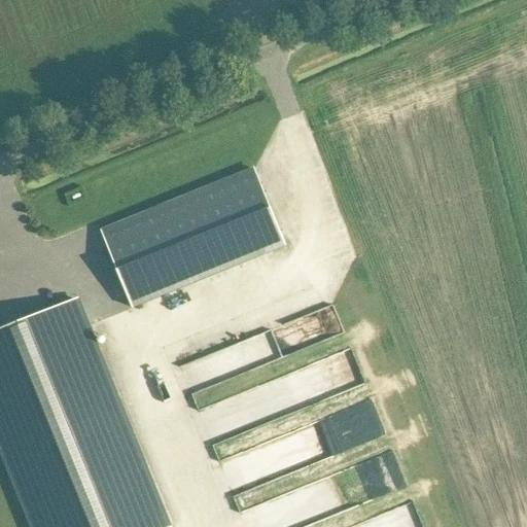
[(102,232),(134,308),(286,246),(254,169),(102,232)]
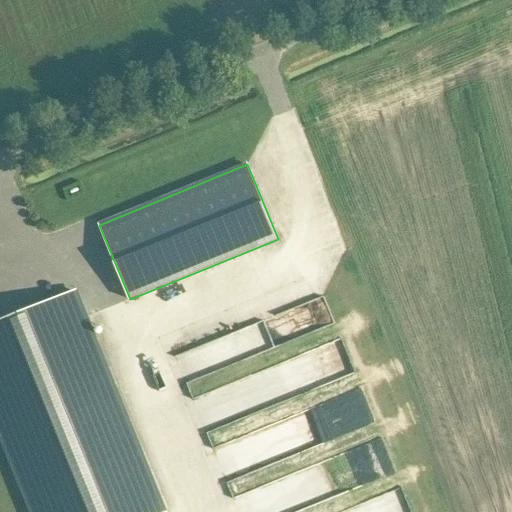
[(0,429),(33,511),(163,511),(73,292),(0,321),(0,429)]
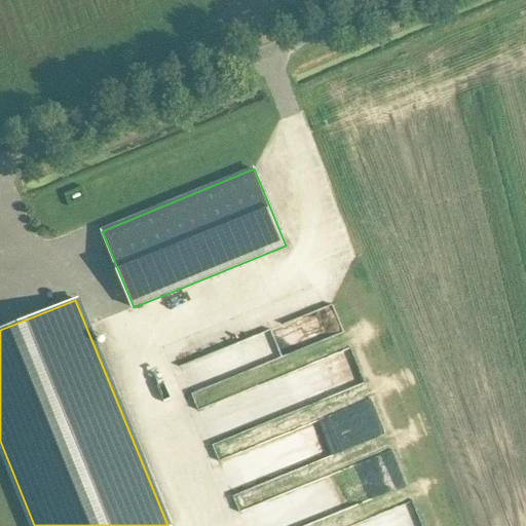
[(195,392),(200,406),(250,388),(246,374),(286,360),(275,330),(187,362),(198,391),(195,392)]
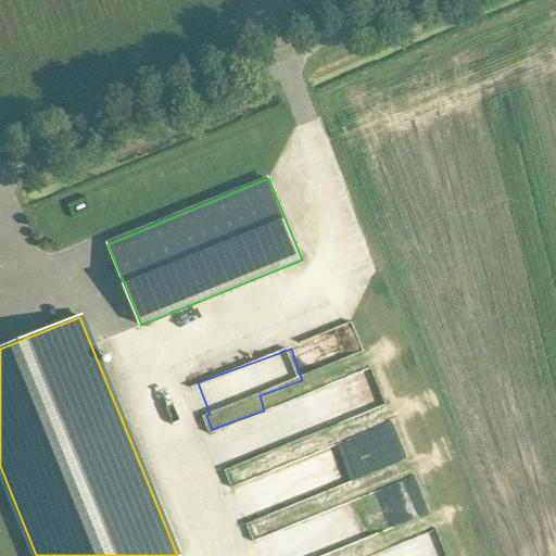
[(367,412),(388,403),(373,367),(352,376),(367,412)]
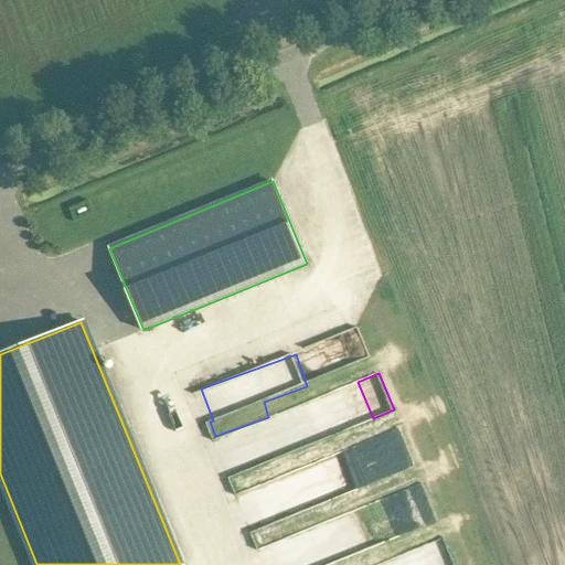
[(454,564),(445,537),(401,554),(394,535),(433,522),(420,484),(340,512),(372,482),(416,467),(403,427),(373,437),(363,426),(231,472),(237,493),(262,484),(274,498),(295,491),(267,516),(270,524),(254,530),(260,548),(298,535),(326,564),(324,564),(454,564)]
